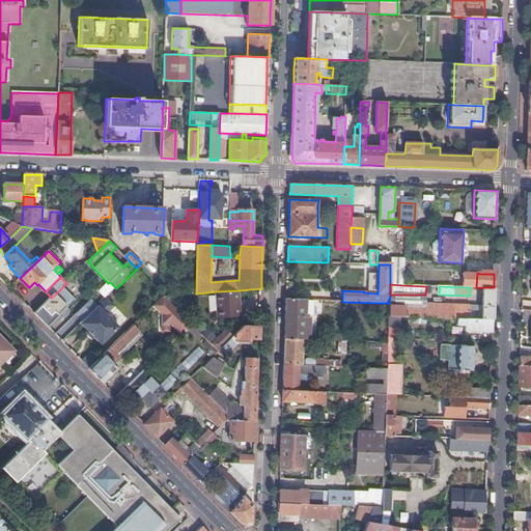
[(493,300),(494,287),(483,287),(482,310),(478,310),(469,310),(469,305),(425,304),(425,300),(404,299),(404,306),(389,306),(389,312),(389,316),(395,316),(452,318),(493,319),(493,300)]
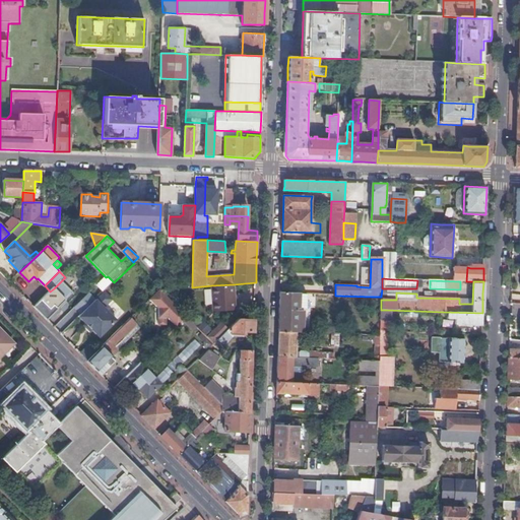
[(234,284),(211,285),(213,312),(236,311),(234,284)]
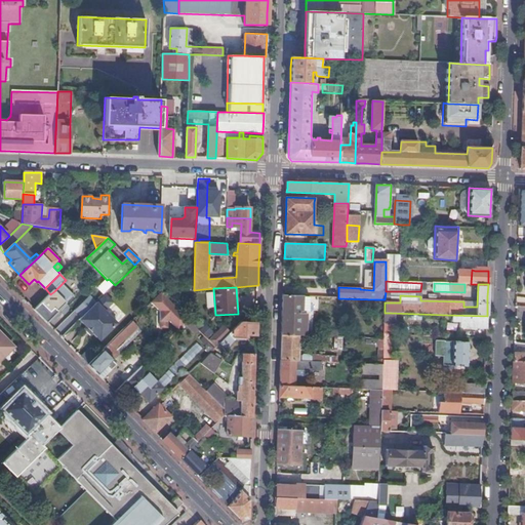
[(43,319),(47,323),(59,312),(58,311),(67,304),(54,291),(50,294),(35,310),(43,319)]
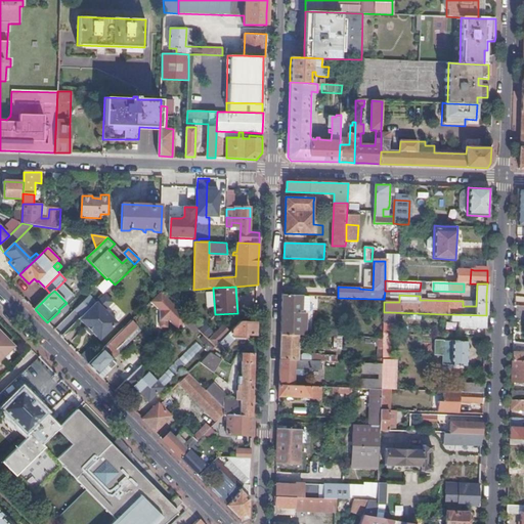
[(420,296),(420,291),(385,291),(384,299),(384,302),(399,302),(399,295),(420,296)]
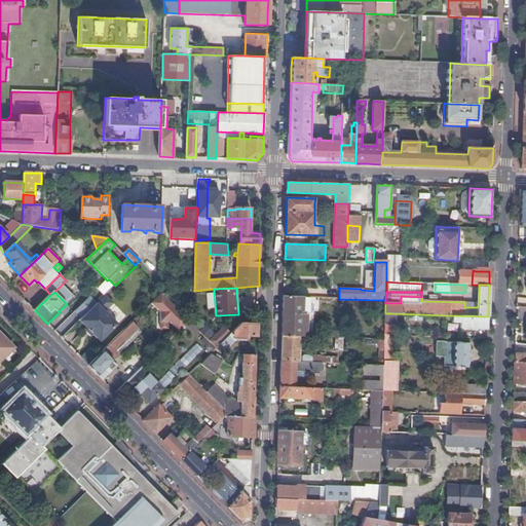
[(190,321),(161,293),(152,302),(160,311),(160,322),(171,322),(180,331),(181,329),(190,321)]
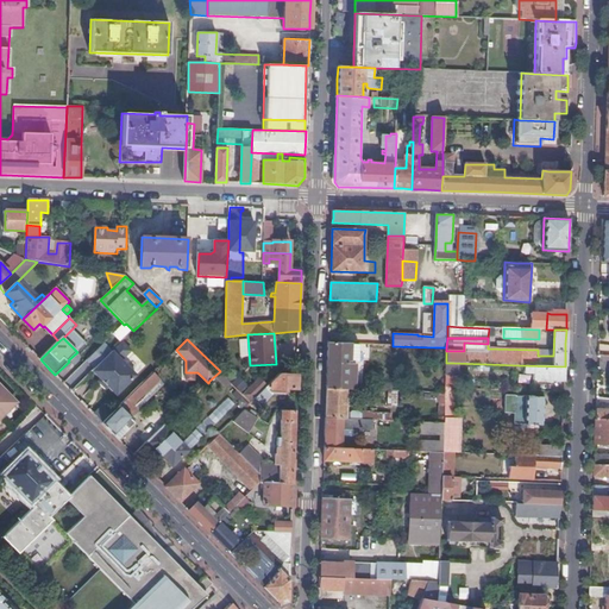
[(98,366),(93,370),(117,395),(137,375),(123,359),(132,350),(123,341),(111,352),(98,366)]
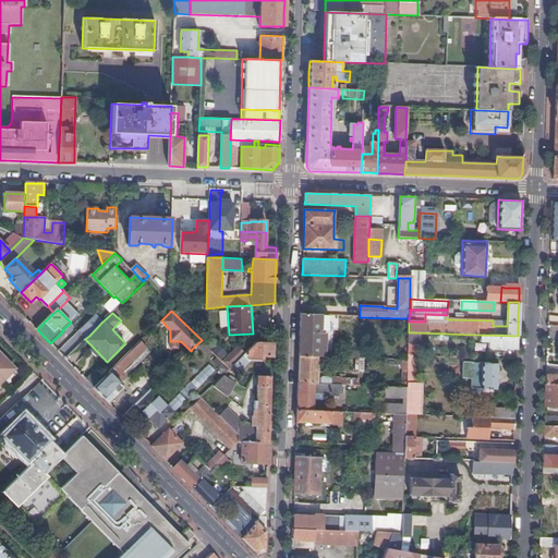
[(327,315),(301,314),(300,335),(299,356),(318,356),(326,356),(327,332),(322,332),(322,330),(322,325),(327,325),(327,315)]
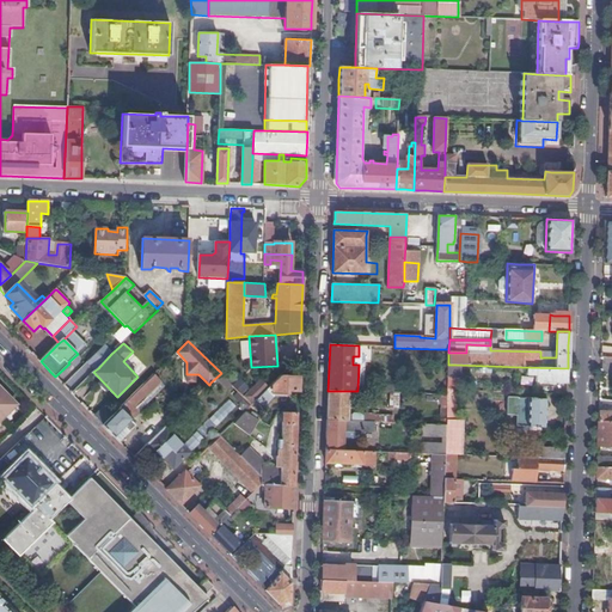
[(103,346),(90,360),(98,368),(111,354),(103,346)]
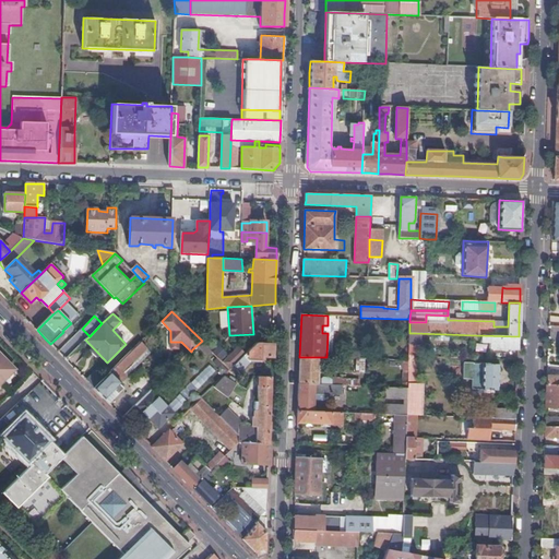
[(518,351),(519,336),(476,335),(476,340),(484,340),(484,342),(489,342),(489,349),(518,351)]
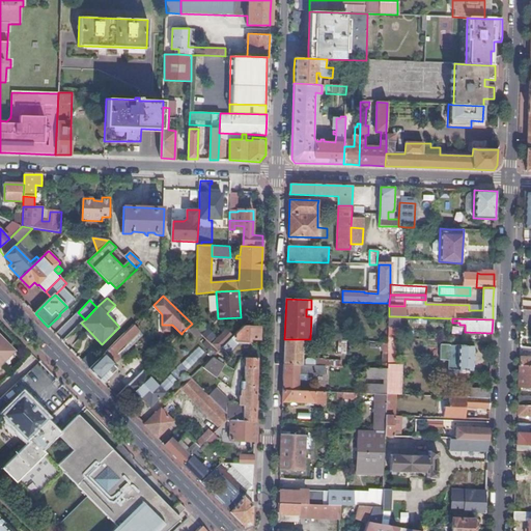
[(215,347),(213,344),(192,324),(183,332),(185,334),(190,330),(212,352),(215,347)]
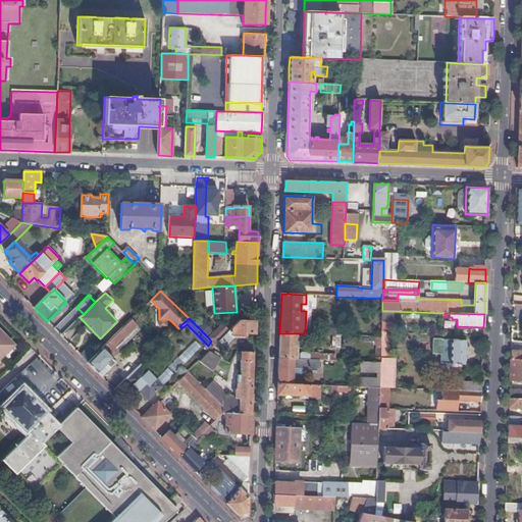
[(88,363),(98,372),(106,364),(111,368),(116,363),(112,359),(119,352),(116,349),(126,338),(126,337),(138,326),(132,319),(99,352),(88,363)]
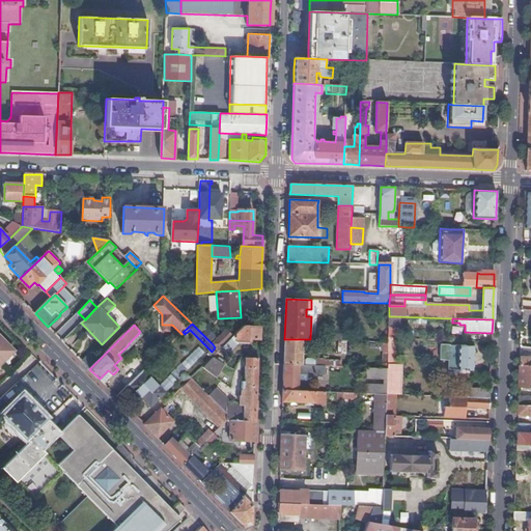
[(259,339),(259,327),(244,327),(236,333),(236,341),(251,342),(251,339),(259,339)]
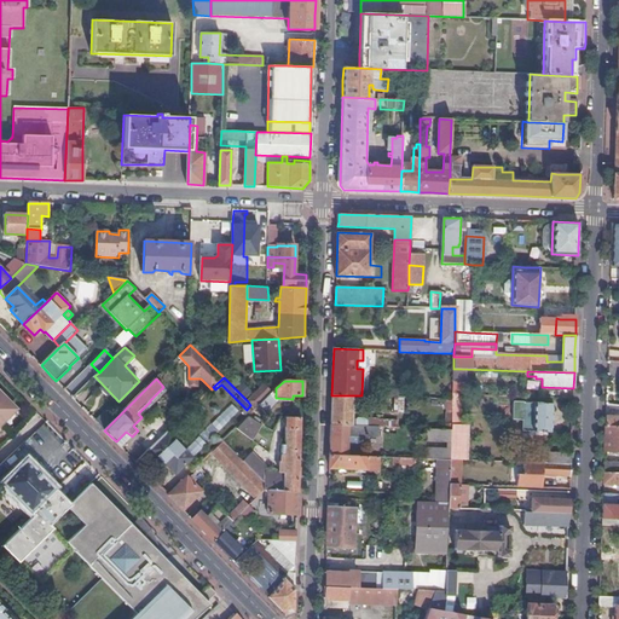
[(254,410),(272,393),(265,386),(248,401),(250,405),(254,410)]
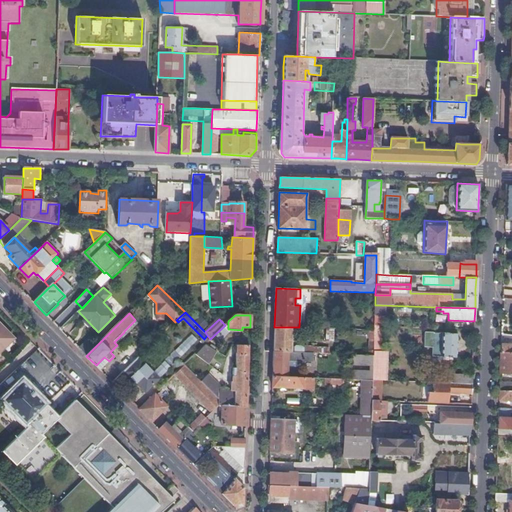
[(0,354),(15,340),(0,324),(0,354)]
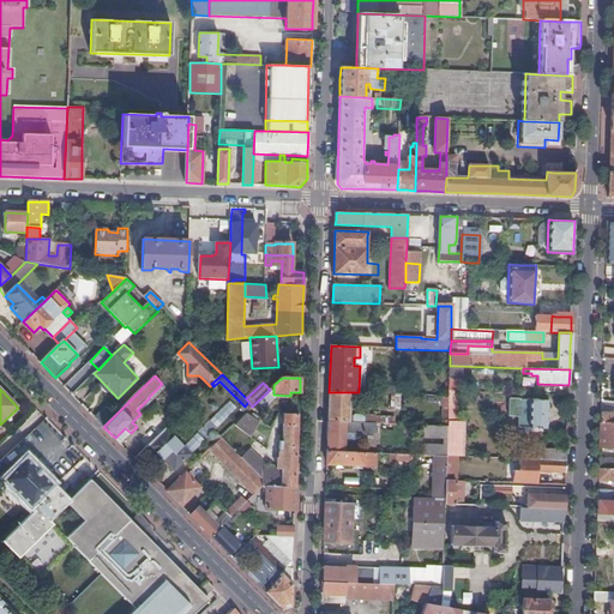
[(329,407),(327,421),(349,422),(349,409),(349,404),(350,392),(329,392),(329,407)]
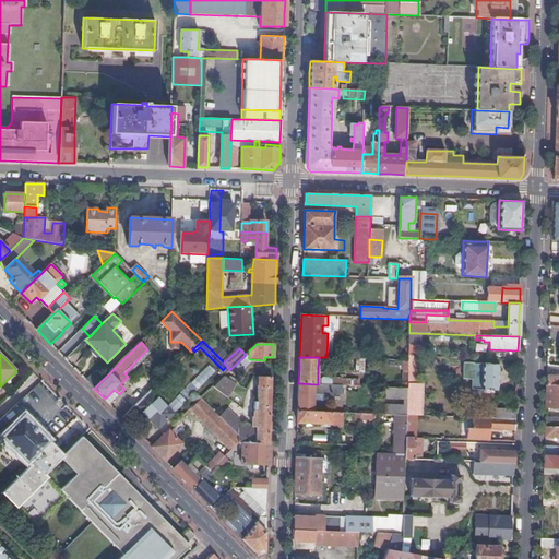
[(364,371),(365,361),(355,360),(354,370),(364,371)]
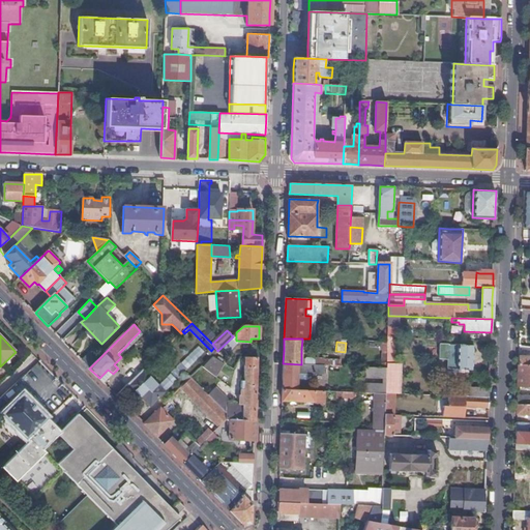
[(472,345),(439,345),(439,359),(447,359),(447,369),(471,370),(472,345)]
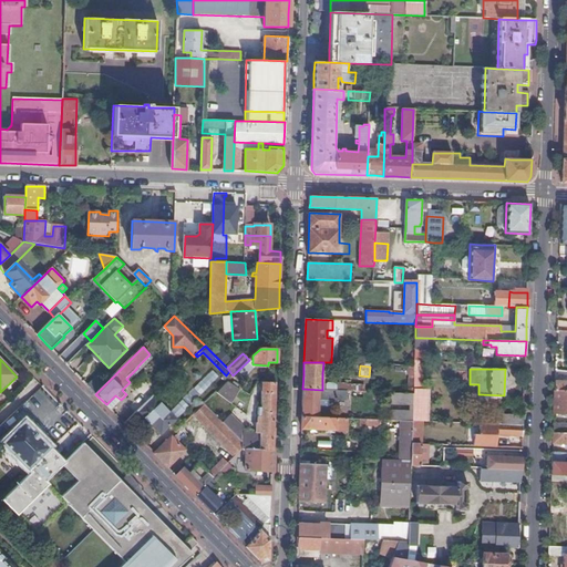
[(88,385),(95,394),(107,382),(100,373),(88,385)]
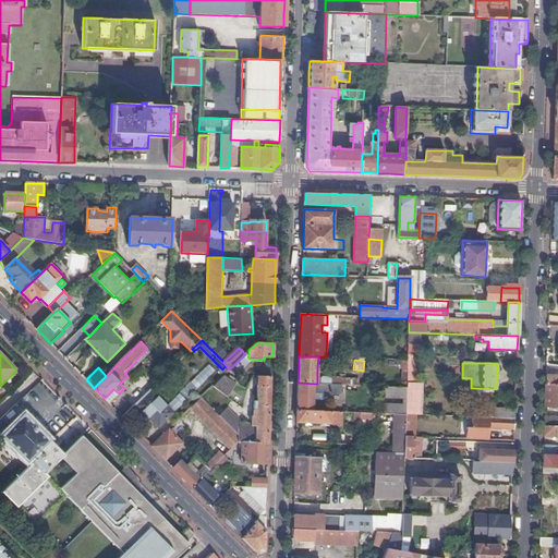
[(546,385),(557,385),(557,373),(546,373),(546,385)]
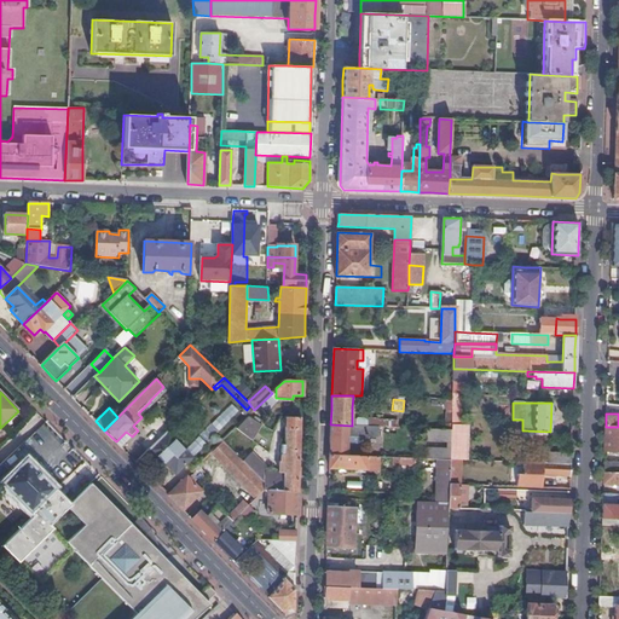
[(253,440),(264,426),(248,416),(236,428),(253,440)]
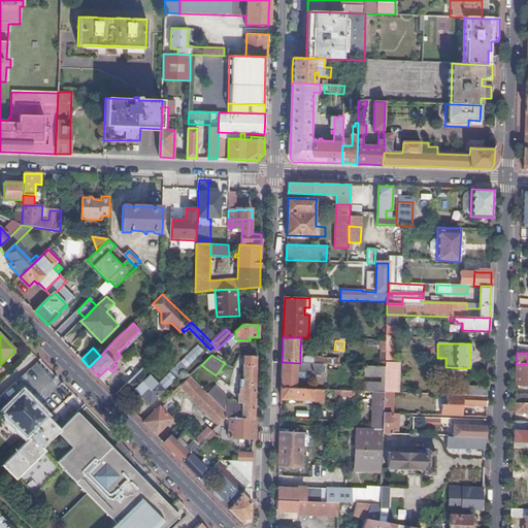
[(256,389),(257,356),(244,356),(243,376),(240,376),(239,402),(227,402),(227,399),(215,387),(207,393),(209,395),(226,413),(226,418),(230,418),(255,419),(256,389)]
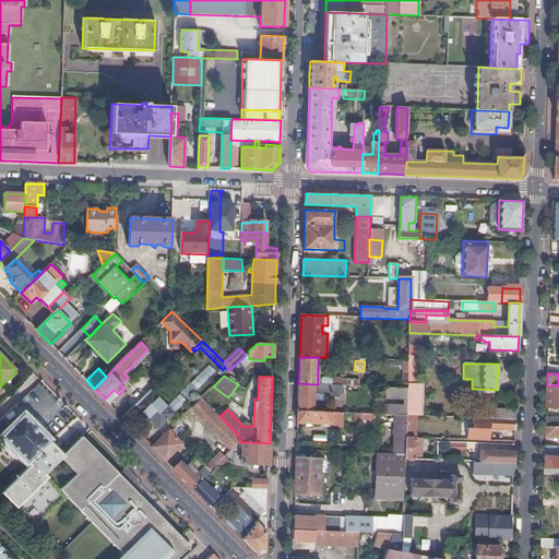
[(298,396),(298,400),(314,401),(314,392),(324,393),(324,392),(331,392),(331,393),(342,394),(343,385),(332,385),(321,384),(318,384),(298,383),(298,396)]
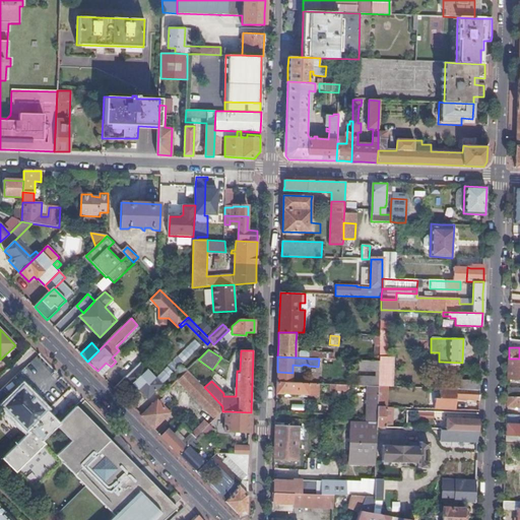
[(386,387),(392,387),(393,358),(387,358),(379,358),(379,362),(378,387),(386,387)]
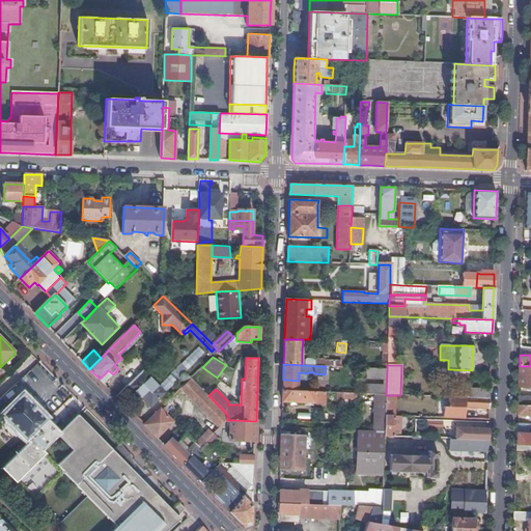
[(530,366),(520,366),(519,387),(530,387),(530,366)]
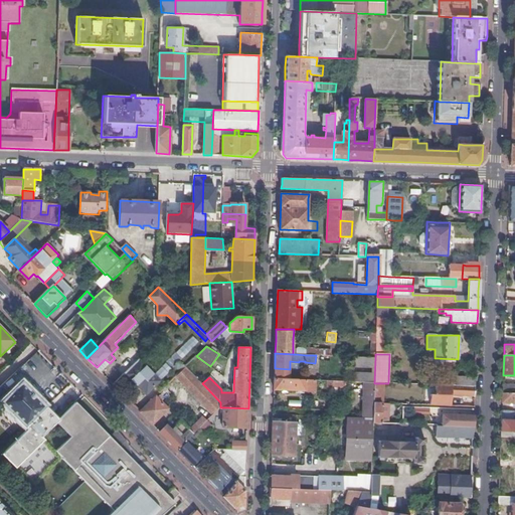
[(349,382),(364,382),(374,383),(375,358),(371,357),(354,357),(354,366),(367,366),(367,371),(350,371),(349,382)]
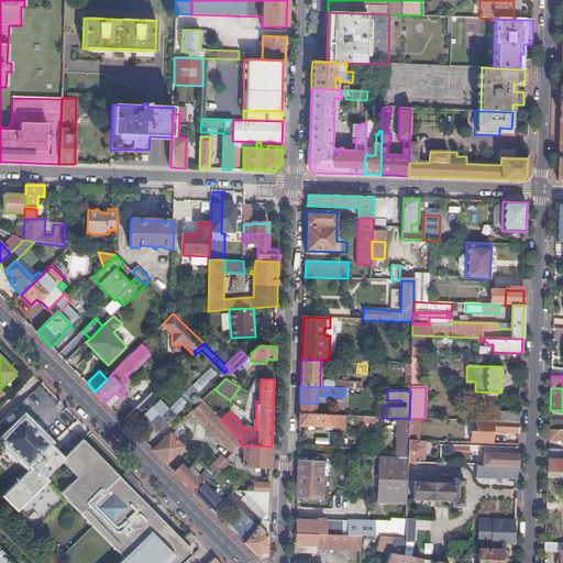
[(124,421),(128,424),(133,419),(132,418),(134,416),(138,418),(142,414),(161,432),(176,417),(153,393),(124,421)]
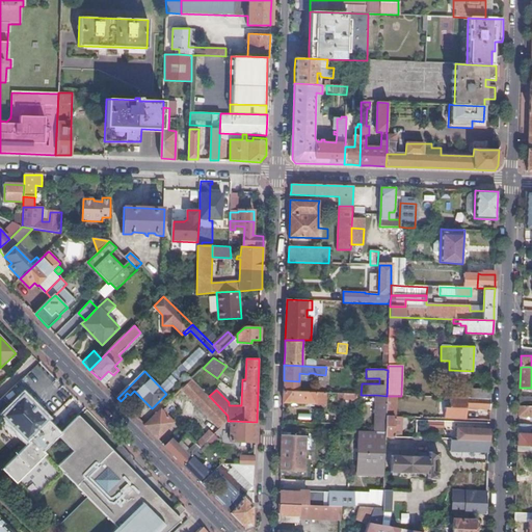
[(211,398),(209,396),(192,378),(182,389),(201,408),(211,398)]
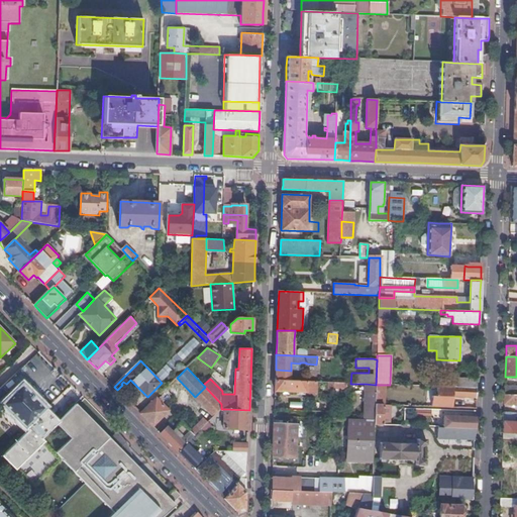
[(276,370),(276,381),(290,381),(291,371),(276,370)]
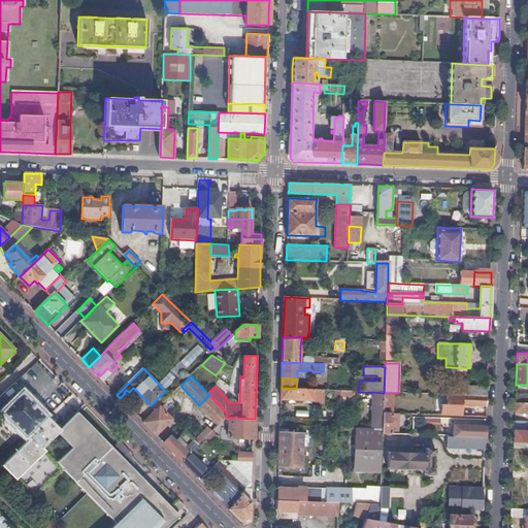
[(487,396),(487,388),(467,387),(466,396),(487,396)]
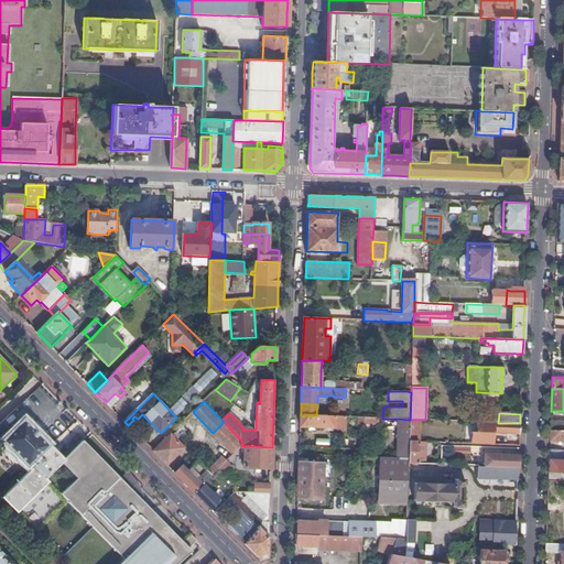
[(301,415),(300,426),(345,429),(346,416),(316,415),(301,415)]
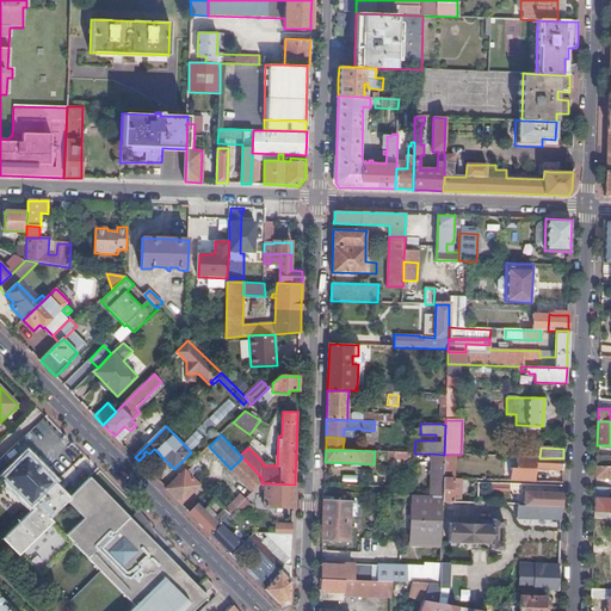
[(30,507),(55,483),(56,482),(28,452),(1,479),(30,507)]
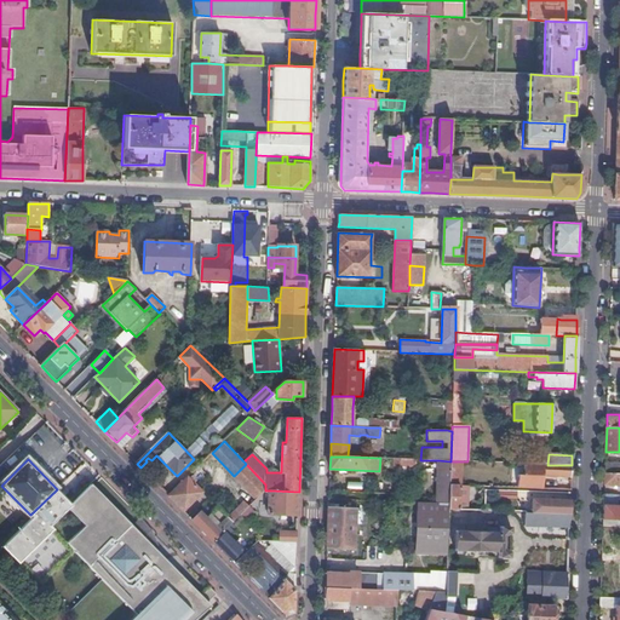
[(449,505),(449,486),(449,472),(451,461),(438,460),(437,482),(438,482),(437,504),(449,505)]
